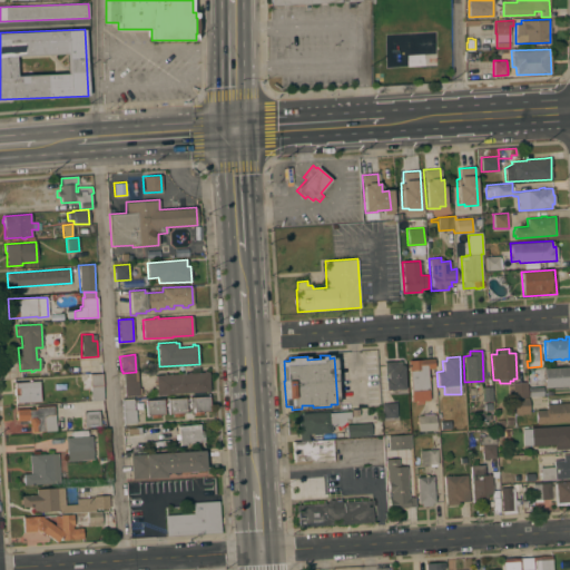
[(433,359),(434,367),(426,369),(429,400),(411,401),(409,370),(408,360),(433,359)]
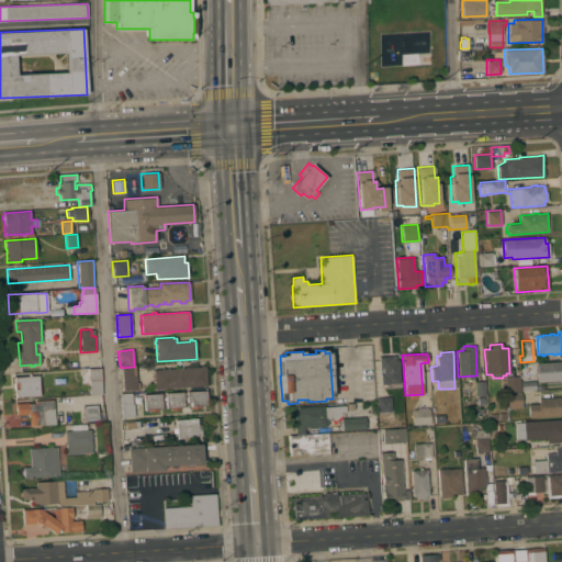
[(398,357),(400,383),(385,384),(385,386),(382,386),(382,384),(381,384),(380,374),(383,374),(382,368),(380,368),(379,357),(390,356),(390,357),(398,357)]
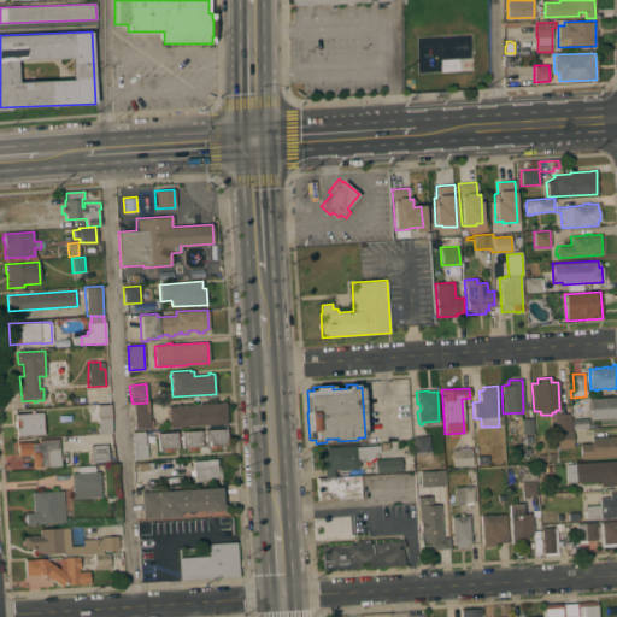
[(616,417),(589,419),(588,399),(616,398),(616,404),(616,417)]
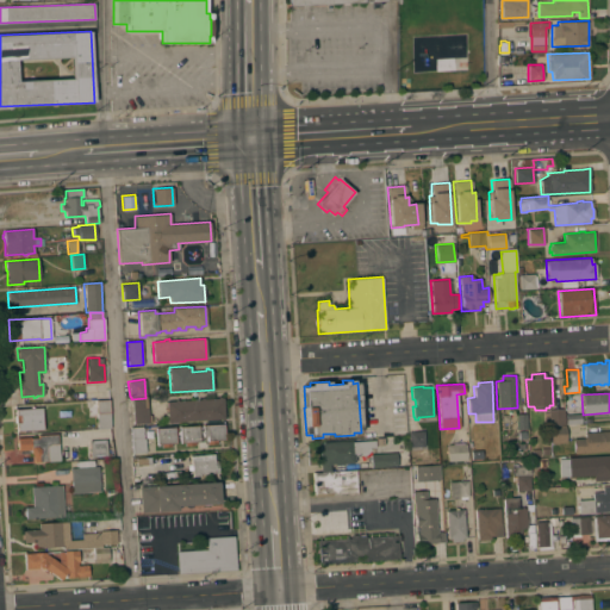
[(167,422),(166,402),(174,400),(174,399),(178,399),(178,400),(200,399),(200,398),(204,398),(204,399),(217,398),(217,397),(221,397),(221,398),(223,398),(224,418),(167,422)]
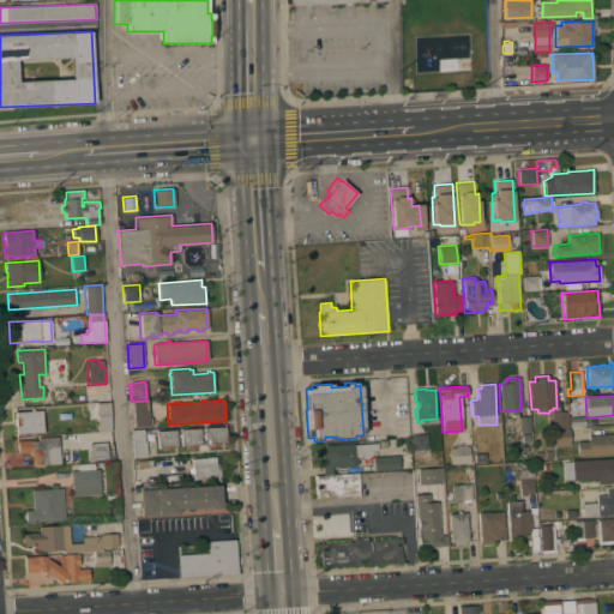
[(146,401),(149,417),(151,417),(152,425),(134,427),(132,402),(146,401)]
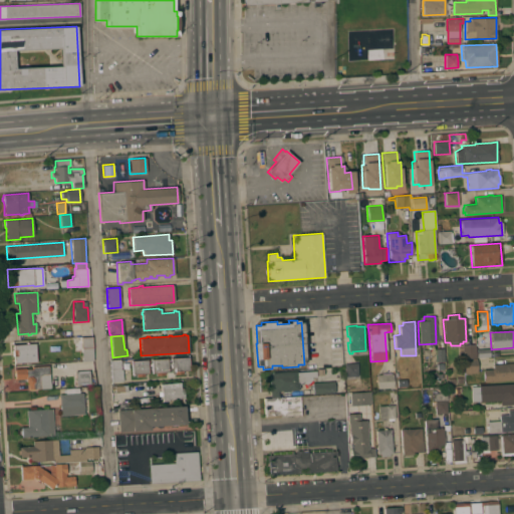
[(93,360),(82,361),(81,348),(78,348),(78,342),(80,342),(80,338),(91,337),(93,360)]
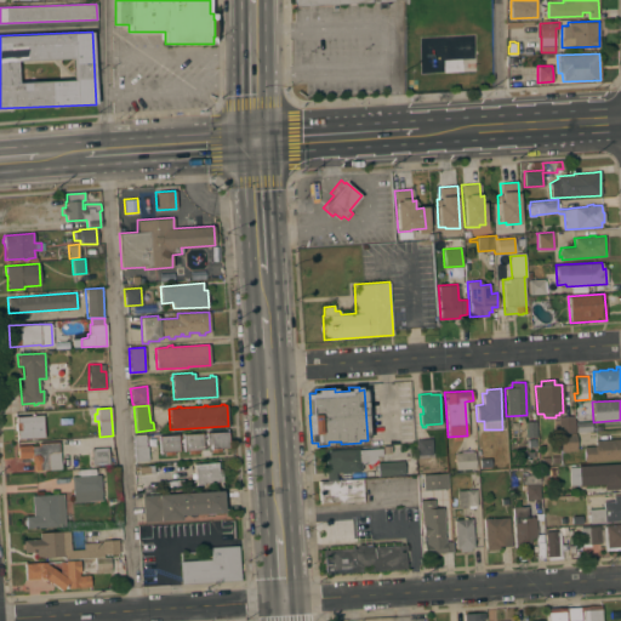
[(43,415),(44,437),(17,439),(17,429),(15,429),(13,423),(16,423),(16,416),(43,415)]
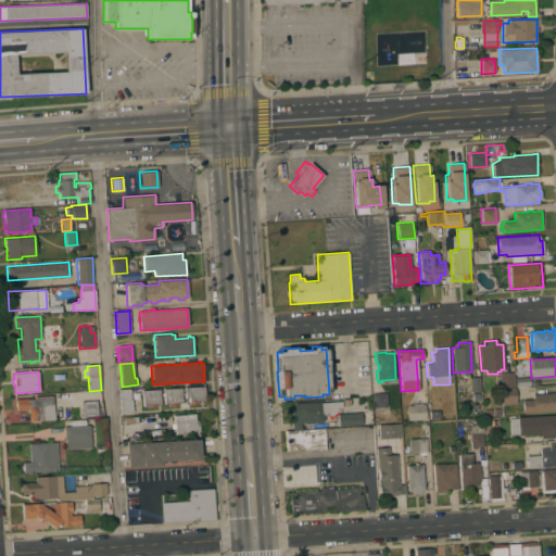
[(515,387),(500,388),(500,374),(514,373),(515,387)]
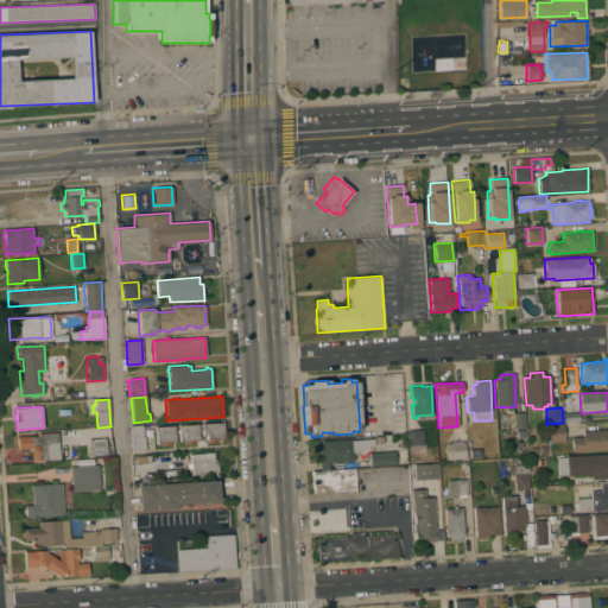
[(526,428),(515,428),(514,412),(525,412),(526,428)]
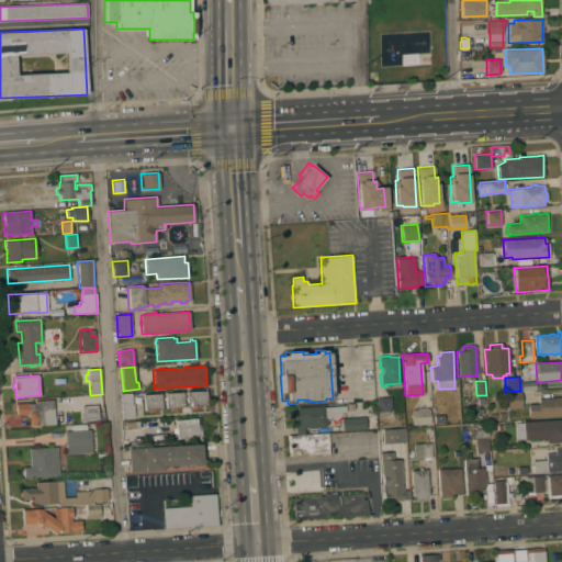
[(535,381),(536,390),(523,391),(521,382),(535,381)]
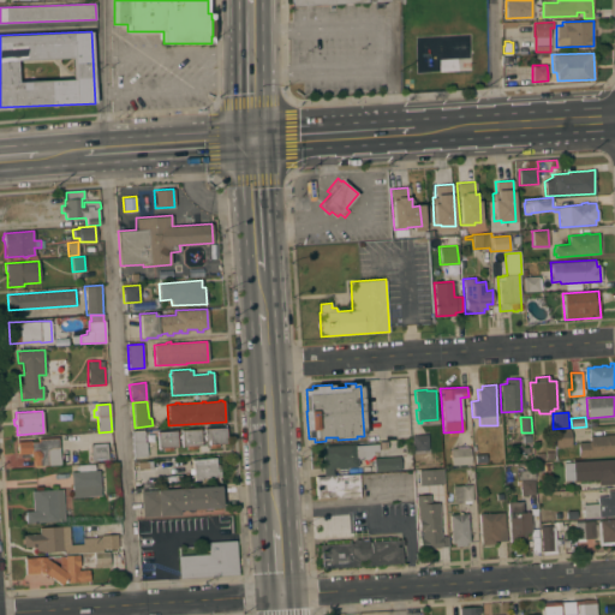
[(226,427),(226,443),(218,445),(219,447),(208,448),(208,445),(209,445),(209,440),(204,440),(204,428),(226,427)]
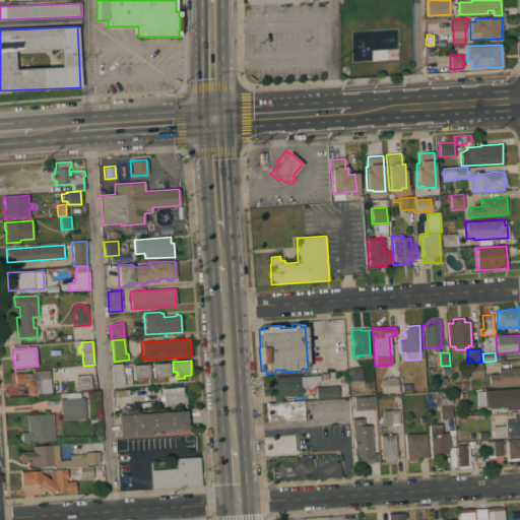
[(169,363),(170,376),(166,376),(166,379),(157,380),(157,377),(153,378),(152,364),(169,363)]
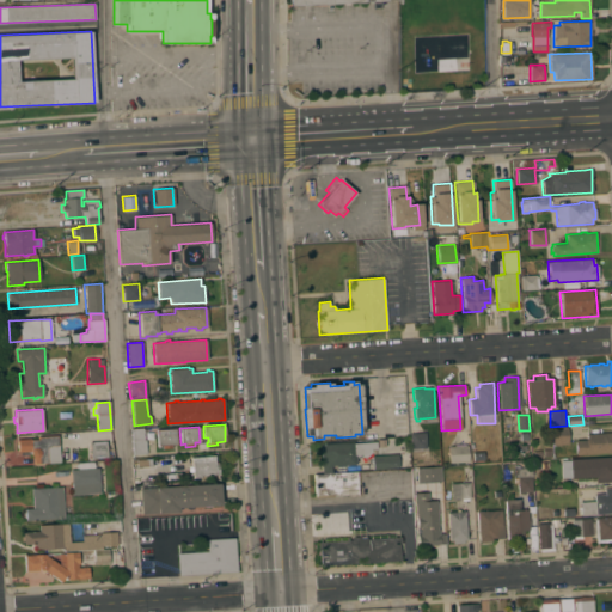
[(175,428),(176,445),(171,445),(172,448),(161,448),(161,446),(158,446),(157,429),(175,428)]
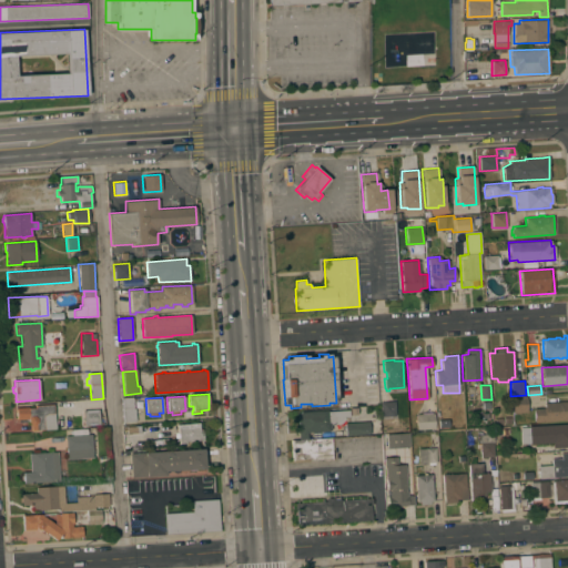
[(527,412),(514,413),(514,398),(526,397),(527,412)]
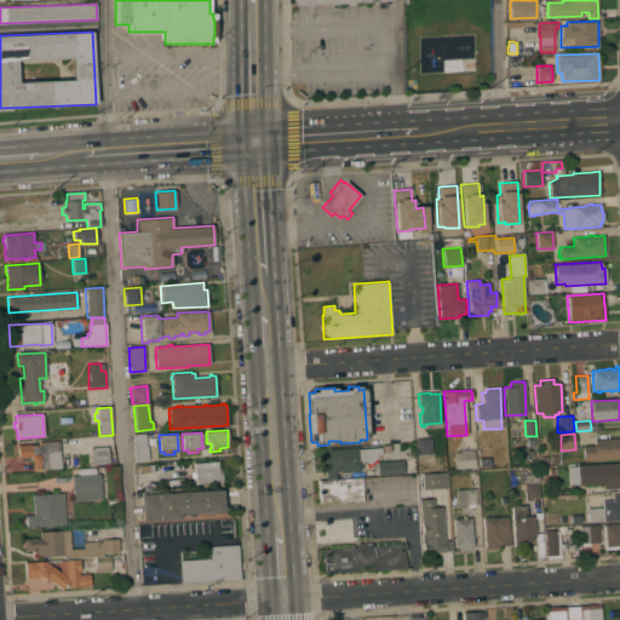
[(132,436),(144,435),(145,446),(147,446),(148,460),(133,461),(132,436)]
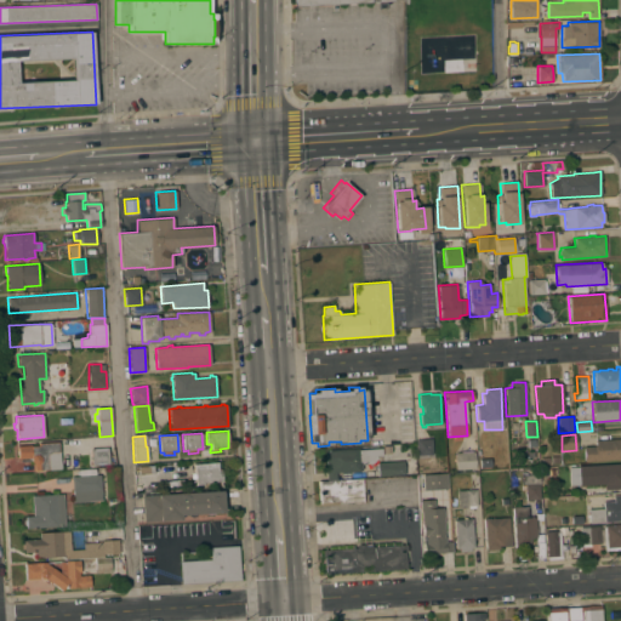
[(431,438),(432,454),(417,455),(416,439),(431,438)]
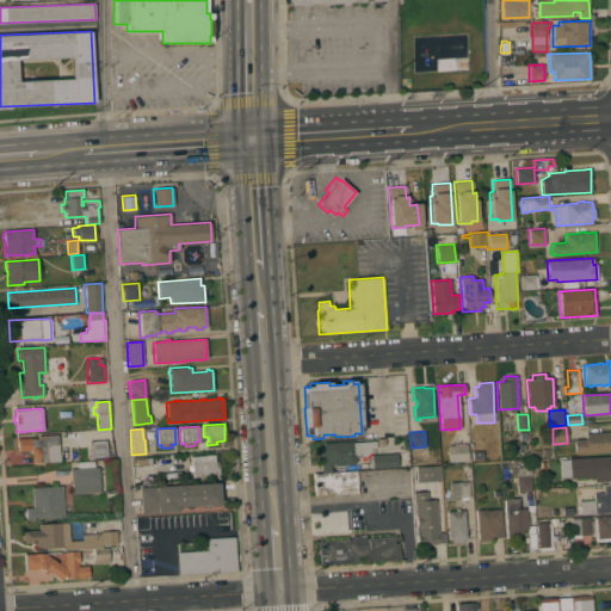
[(610,451),(574,454),(574,439),(585,439),(585,433),(610,431),(610,451)]
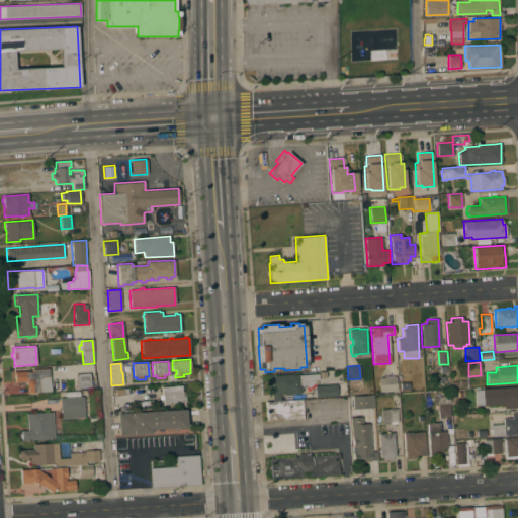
[(51,391),(28,393),(27,386),(26,385),(25,384),(16,384),(16,382),(15,382),(14,371),(25,371),(32,371),(31,369),(49,368),(49,376),(51,391)]
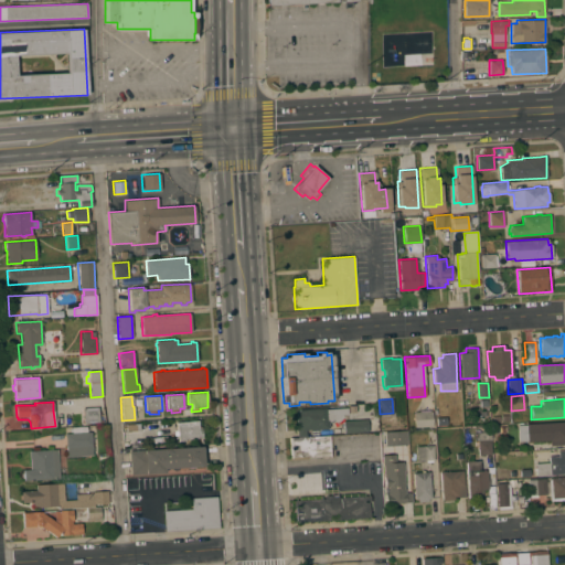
[(99,422),(83,423),(82,408),(98,407),(99,422)]
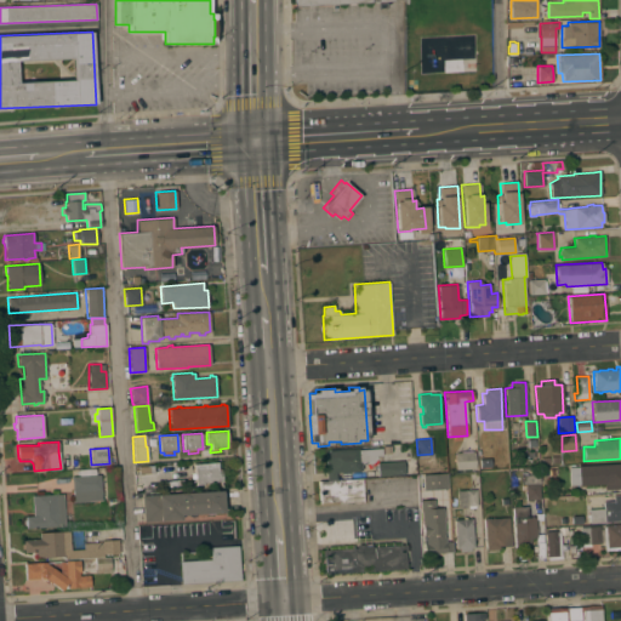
[(319,483),(319,480),(325,480),(325,465),(325,451),(358,449),(381,448),(381,456),(376,456),(376,457),(377,457),(372,463),(362,465),(362,469),(359,471),(359,472),(336,473),(336,479),(363,478),(363,479),(319,483)]
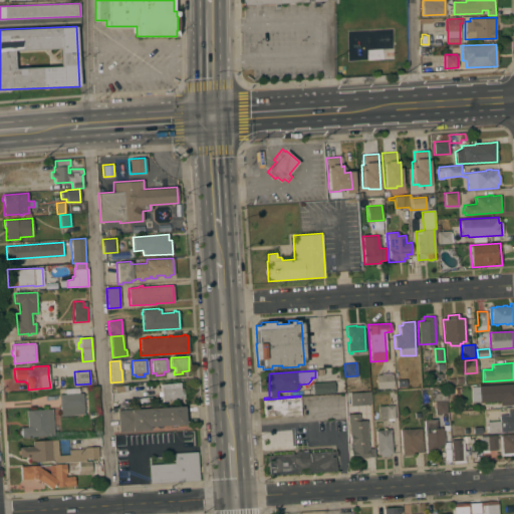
[(393,373),(394,388),(376,389),(376,374),(393,373)]
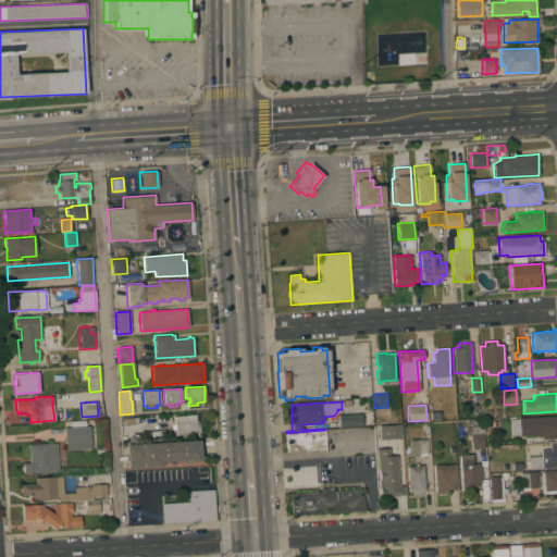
[(71,420),(70,410),(79,410),(81,419),(71,420)]
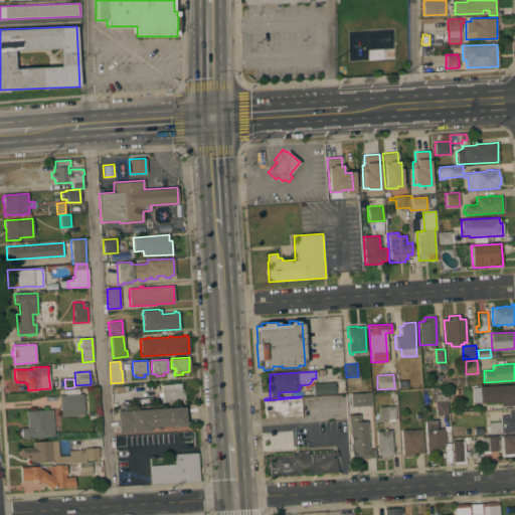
[(335,382),(335,393),(313,395),(312,383),(335,382)]
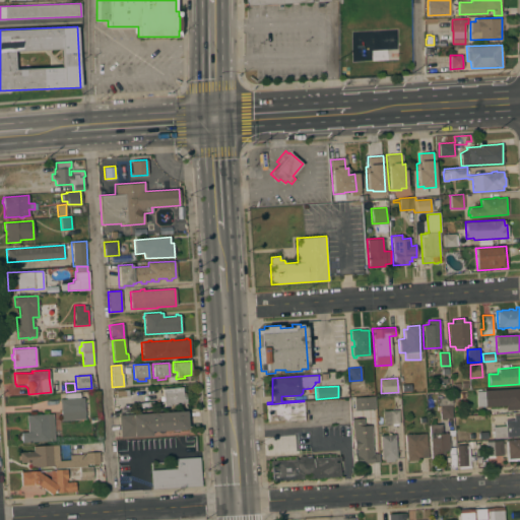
[(182,387),(182,393),(185,393),(186,403),(170,404),(170,405),(164,406),(161,388),(182,387)]
